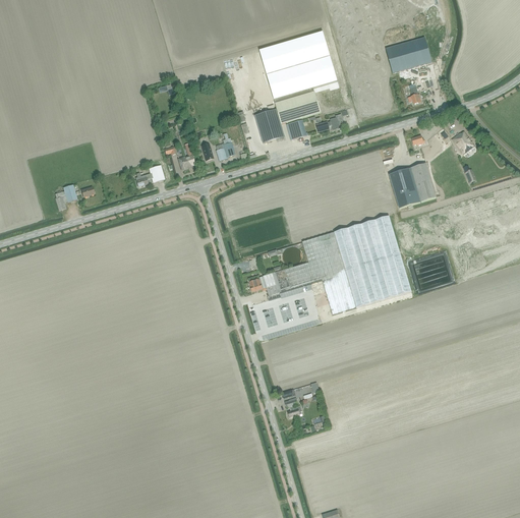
[(323,30),(258,49),(273,98),(337,79),(323,30)]
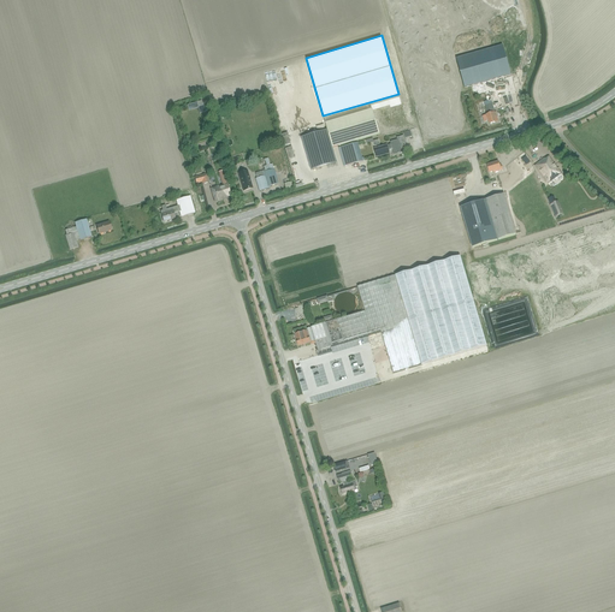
[(502,42),(455,55),(463,84),(510,71),(502,42)]
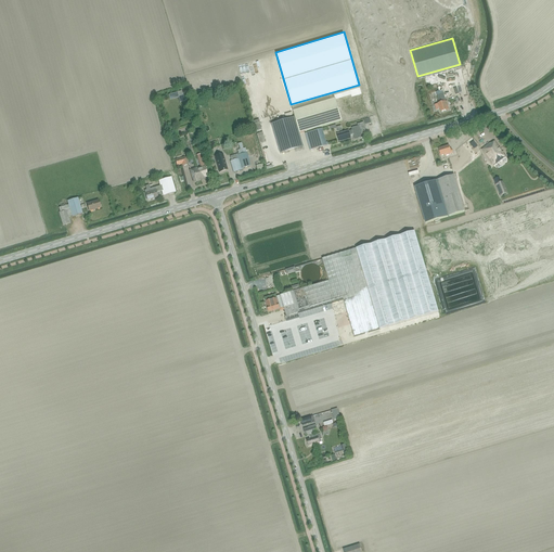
[(359,85),(349,88),(350,93),(360,91),(359,85)]
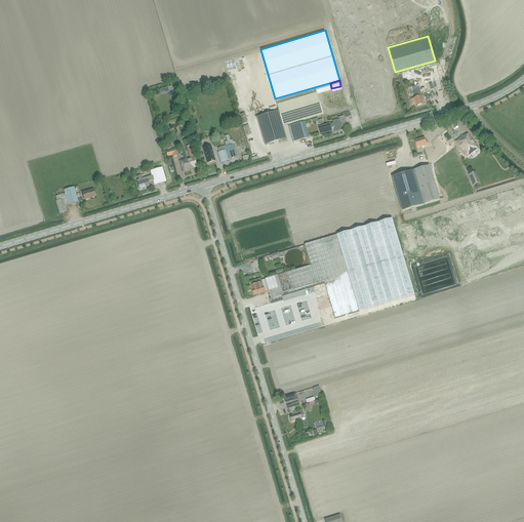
[(421,97),(418,86),(412,88),(414,95),(413,95),(416,104),(421,102),(424,101),(422,97),(421,97)]
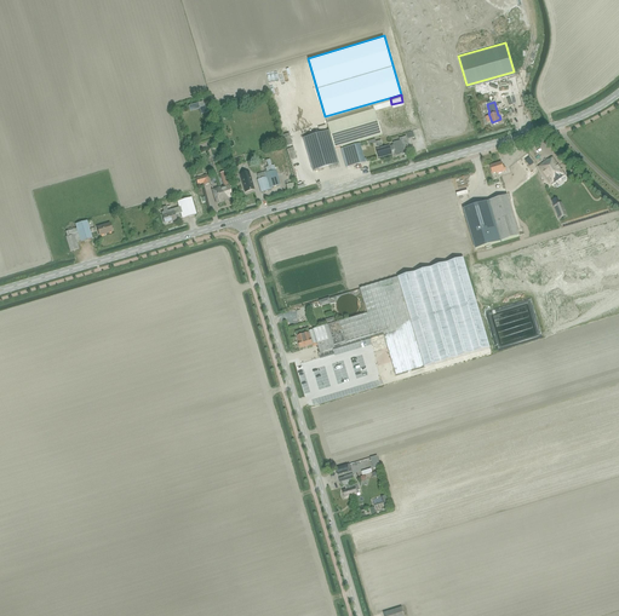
[(326,121),(327,127),(316,131),(315,128),(309,131),(310,133),(302,136),(313,167),(337,160),(333,145),(380,131),(373,107),(326,121)]
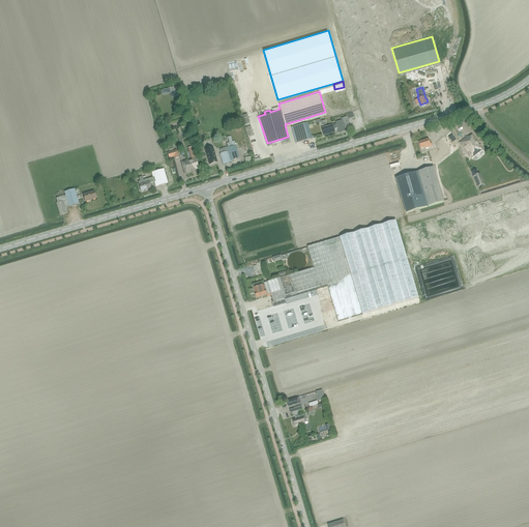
[(335,121),(333,122),(334,126),(336,125),(338,129),(342,128),(346,127),(345,121),(348,120),(346,114),(341,115),(341,117),(334,119),(335,121)]
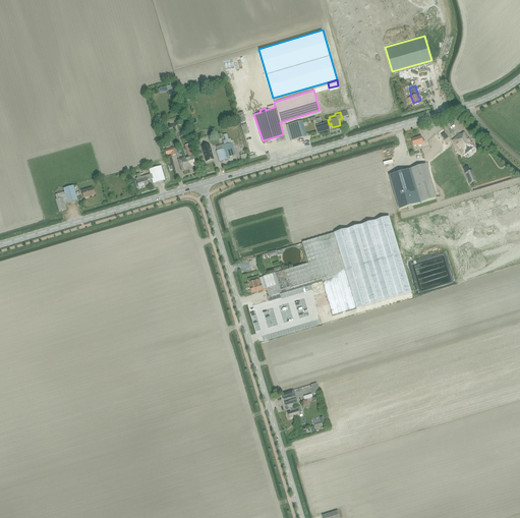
[(328,124),(329,124),(328,120),(327,120),(327,119),(321,121),(320,115),(314,116),(315,120),(318,120),(318,122),(315,122),(318,130),(329,127),(328,124)]
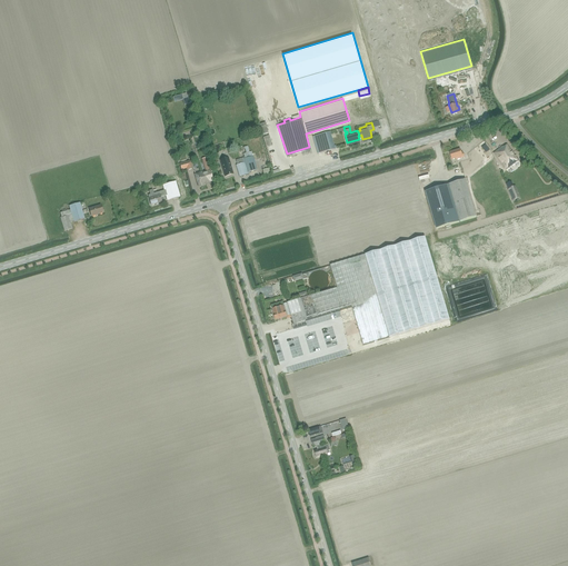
[(334,144),(329,129),(311,133),(317,151),(334,147),(334,146),(336,146),(335,144),(334,144)]
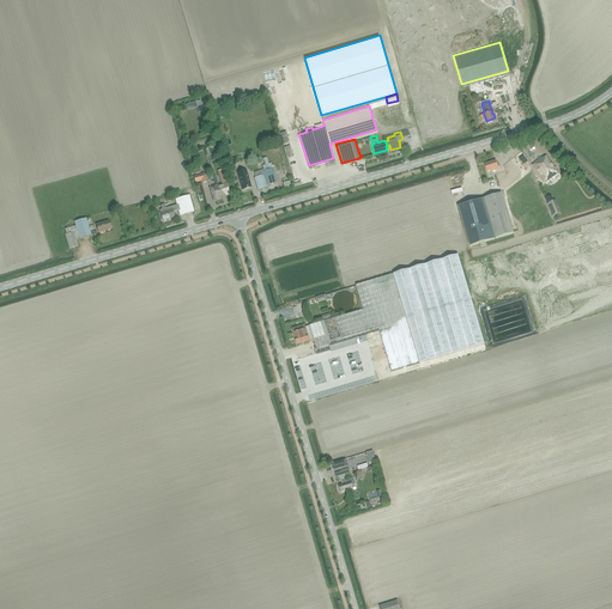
[(540,154),(532,160),(531,162),(540,176),(540,177),(543,181),(558,170),(544,153),(541,156),(540,154)]
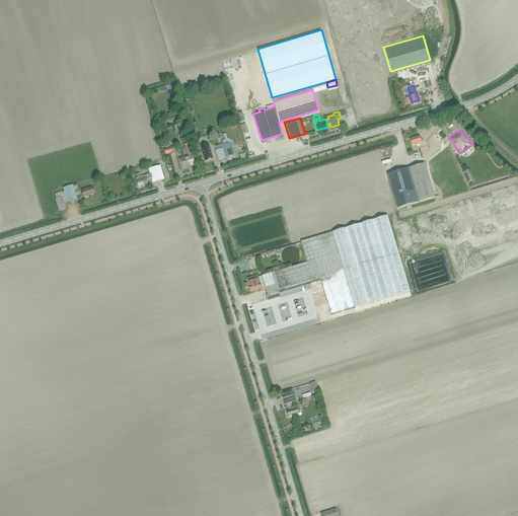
[(420,136),(419,133),(409,136),(412,143),(415,142),(416,143),(423,140),(421,136),(420,136)]
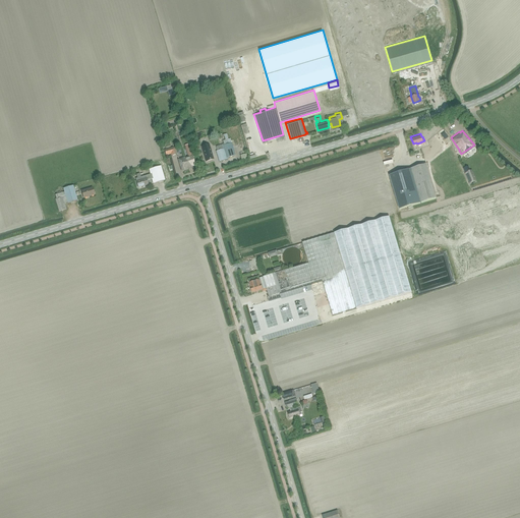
[(234,153),(230,140),(229,135),(222,137),(223,141),(216,144),(217,148),(216,149),(219,159),(226,157),(223,146),(224,146),(227,155),(234,153)]
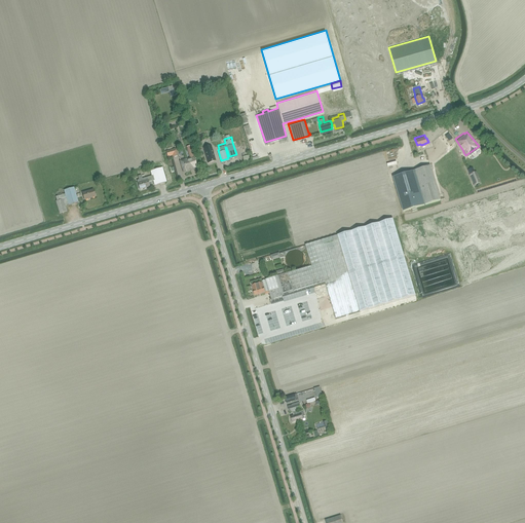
[(215,158),(210,143),(202,145),(207,160),(215,158)]
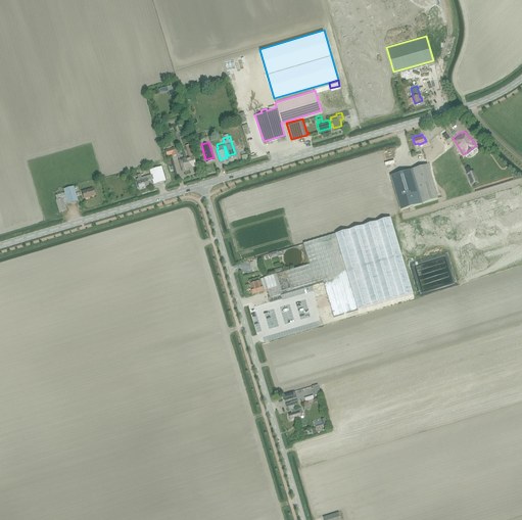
[(176,152),(174,145),(164,148),(165,153),(171,151),(172,153),(176,152)]
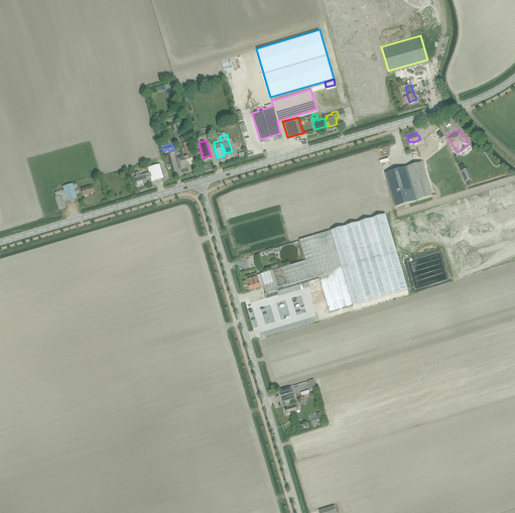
[(185,153),(176,155),(179,166),(190,162),(190,161),(191,160),(189,152),(188,148),(184,149),(185,153)]
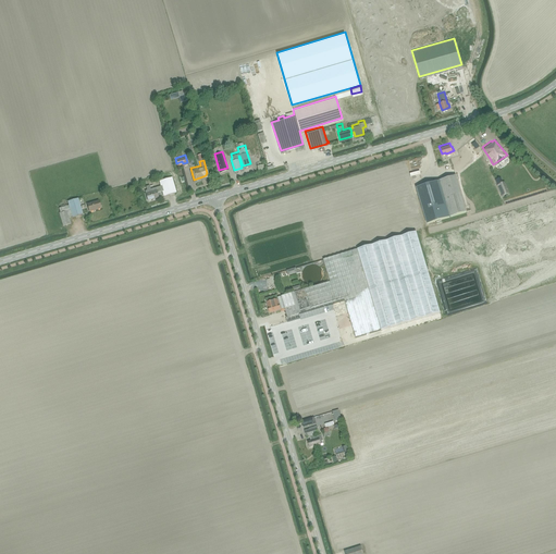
[(455,173),(437,177),(415,184),(425,221),(435,219),(435,221),(441,220),(440,217),(448,214),(466,209),(455,173)]
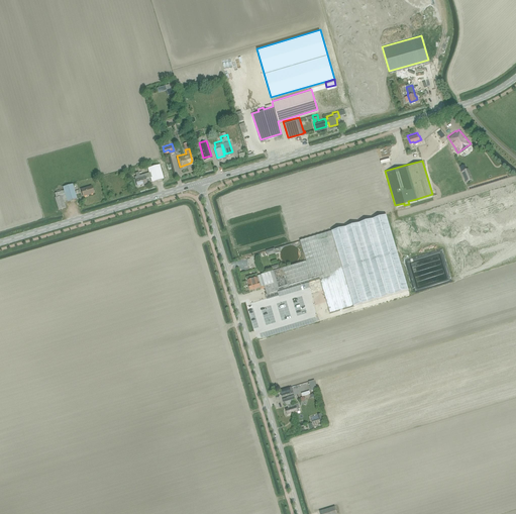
[(163,176),(159,163),(146,166),(148,170),(149,175),(150,180),(163,176)]
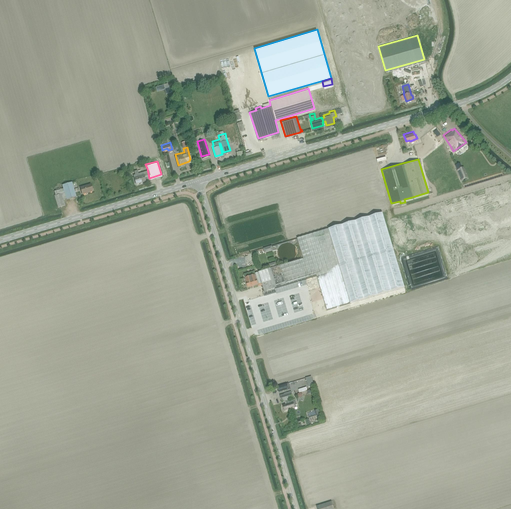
[(135,174),(133,174),(135,182),(144,179),(143,175),(148,173),(147,168),(137,171),(136,168),(133,169),(134,172),(135,172),(135,174)]
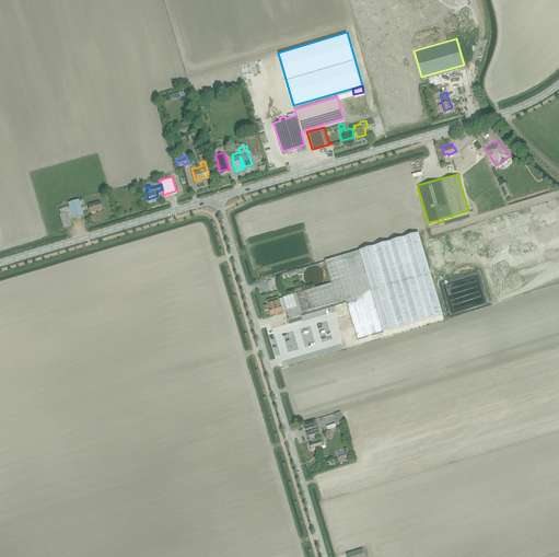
[(82,212),(78,196),(67,199),(68,204),(58,206),(59,211),(58,211),(62,224),(70,222),(68,216),(71,215),(72,216),(82,212)]
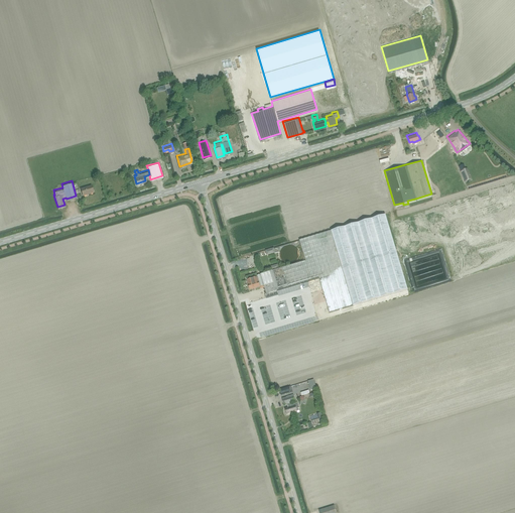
[(80,186),(82,194),(93,190),(91,183),(80,186)]
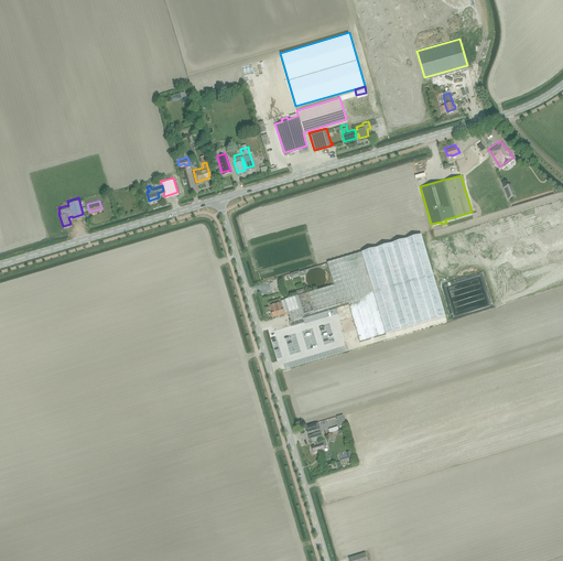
[(420,232),(359,250),(385,333),(445,314),(420,232)]
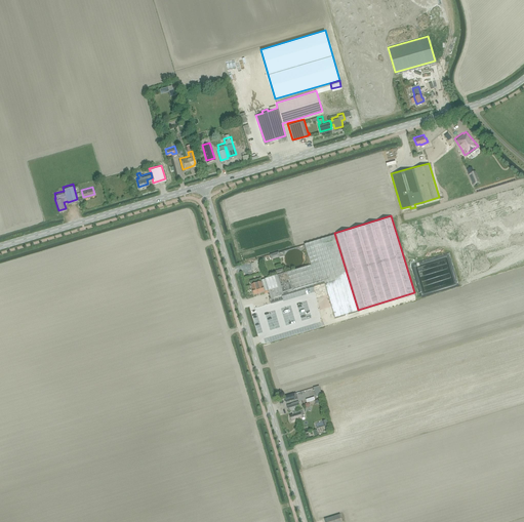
[(259,276),(249,279),(250,282),(253,292),(264,289),(268,288),(270,296),(269,297),(269,300),(312,288),(323,323),(359,313),(358,310),(334,233),(304,242),(310,264),(286,270),(265,276),(260,278),(259,276)]
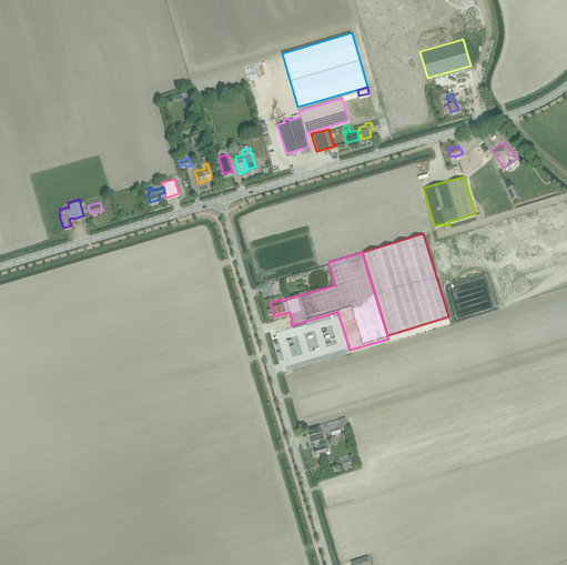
[(330,275),(330,274),(328,272),(328,270),(327,268),(325,266),(323,265),(322,264),(320,264),(317,264),(315,264),(313,265),(312,266),(310,269),(309,270),(307,273),(307,275),(307,278),(307,280),(309,281),(310,283),(312,284),(313,285),(315,286),(317,286),(320,286),(322,286),(324,285),(326,284),(327,282),(328,280),(330,279),(330,275)]
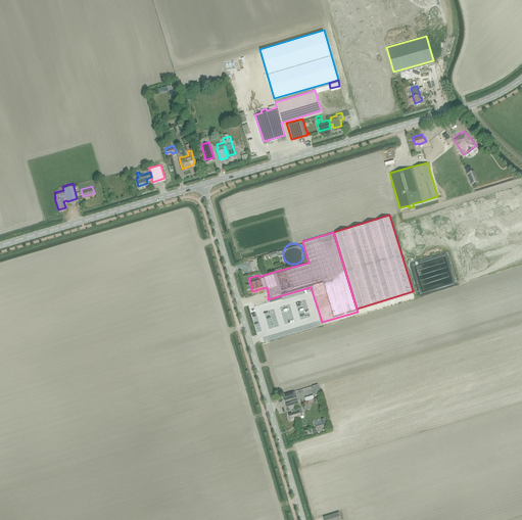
[(292,389),(283,392),(284,397),(294,394),(292,389)]
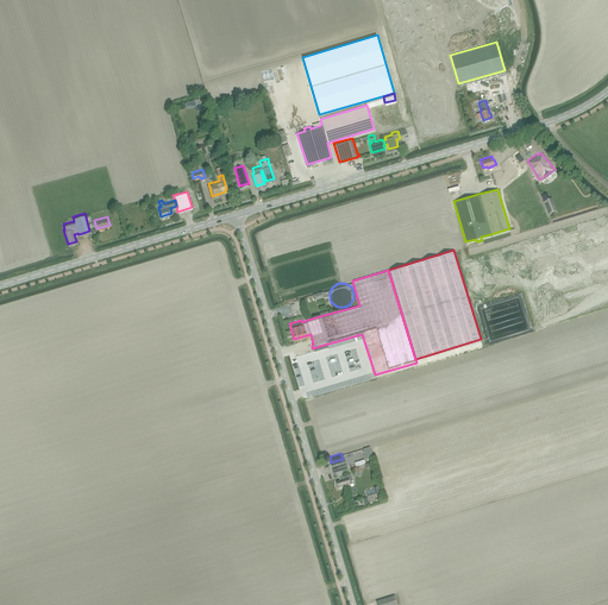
[(344,474),(343,472),(348,471),(345,462),(332,466),(334,476),(338,474),(339,478),(336,479),(338,485),(350,481),(349,480),(352,479),(350,472),(344,474)]
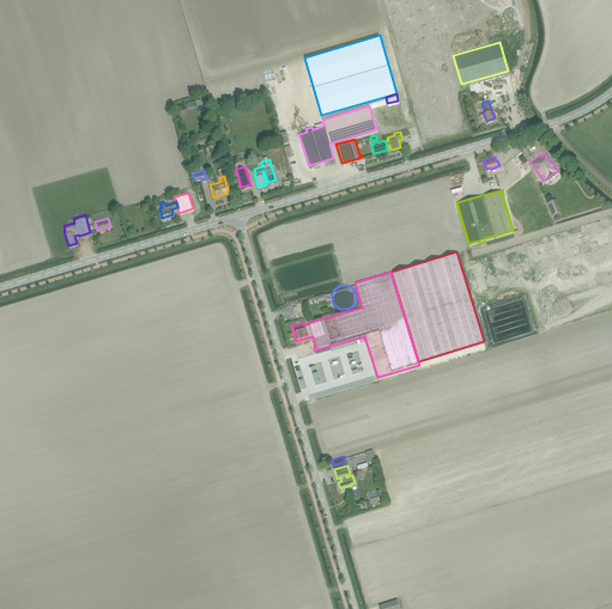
[(395,608),(400,608),(397,597),(379,603),(380,608),(395,608)]
